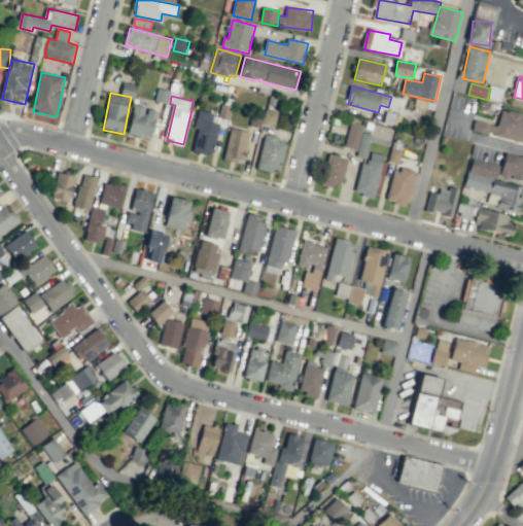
[(148,109),(148,108),(136,106),(130,135),(152,140),(159,111),(148,109)]
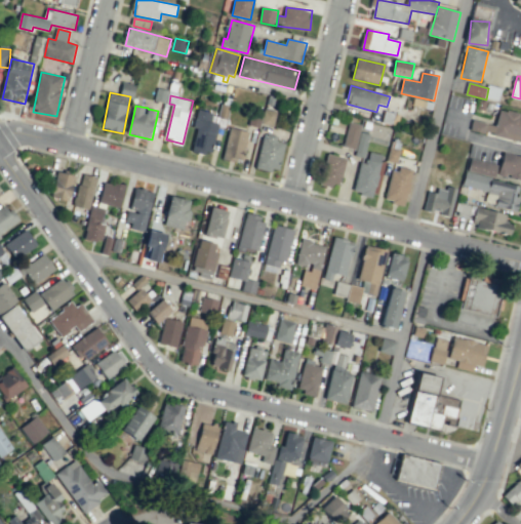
[(278,112),(267,110),(264,124),(276,126),(278,112)]
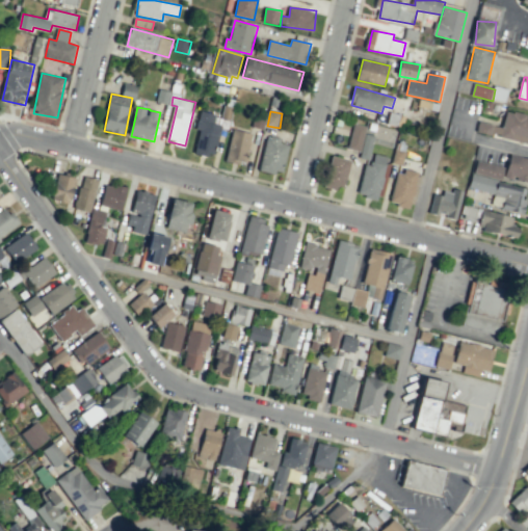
[(217,114),(201,112),(199,131),(201,131),(196,154),(217,157),(221,126),(215,125),(217,114)]
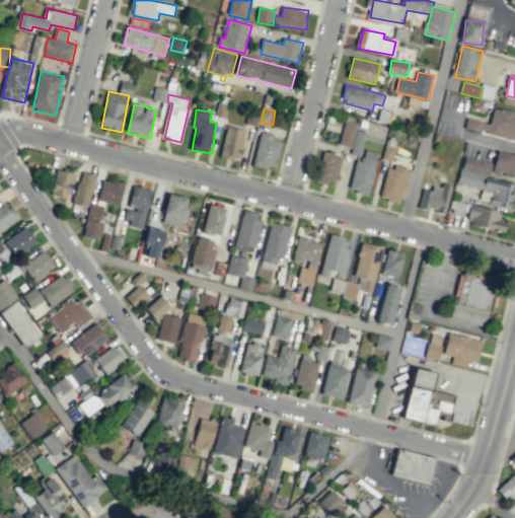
[(514,113),(495,109),(492,124),(468,120),(466,130),(514,139),(514,113)]
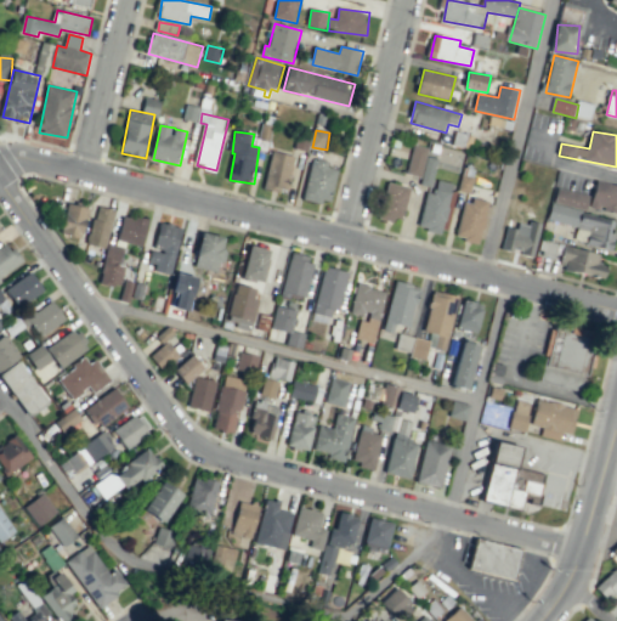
[(423,178),(430,148),(415,145),(408,174),(423,178)]
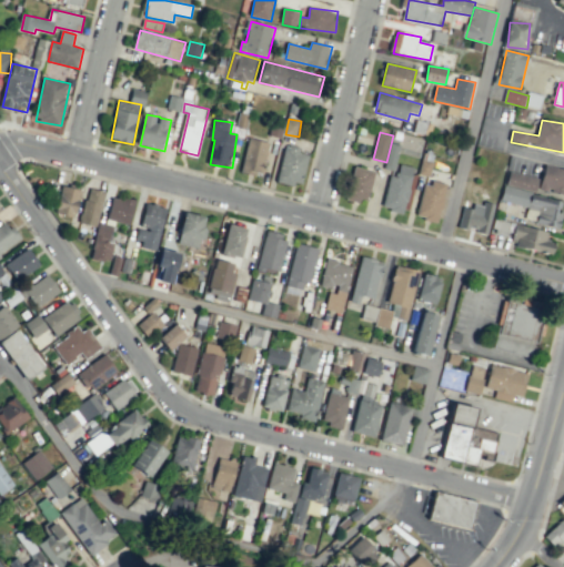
[(271,143),(250,139),(243,172),(265,176),(271,143)]
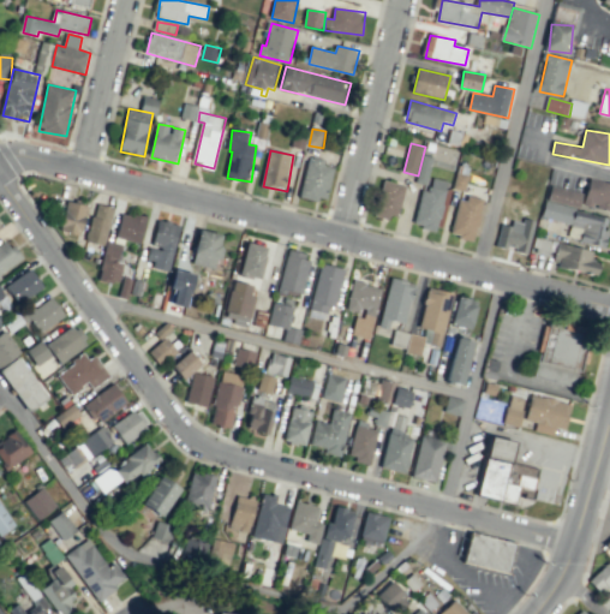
[(417,183),(428,185),(435,158),(424,155),(417,183)]
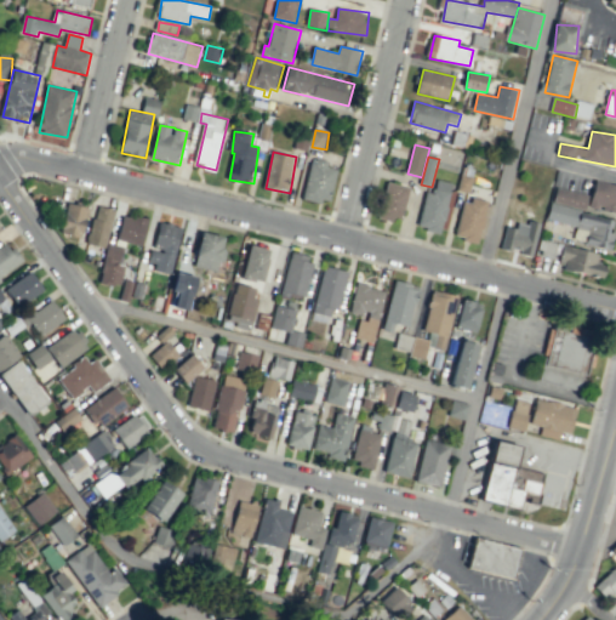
[(340,170),(329,168),(330,163),(314,158),(304,198),(330,205),(340,170)]
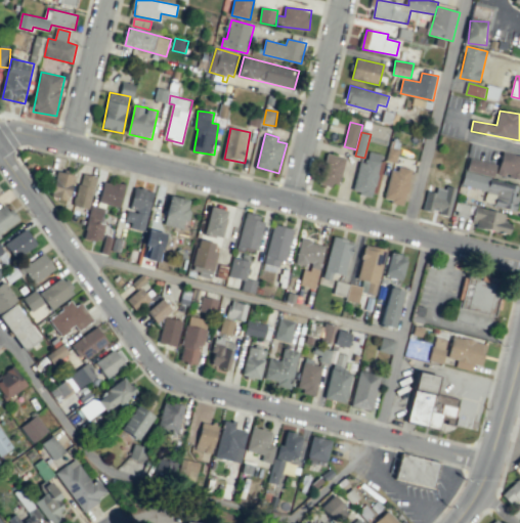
[(519,156),(505,151),(499,174),(519,180),(519,156)]
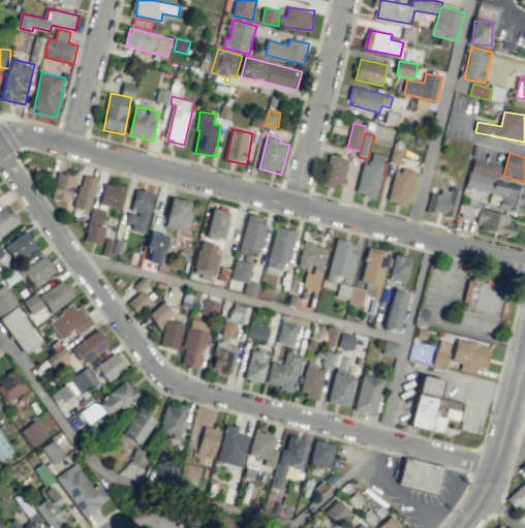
[(387,156),(374,154),(371,165),(364,163),(358,194),(377,198),(387,156)]
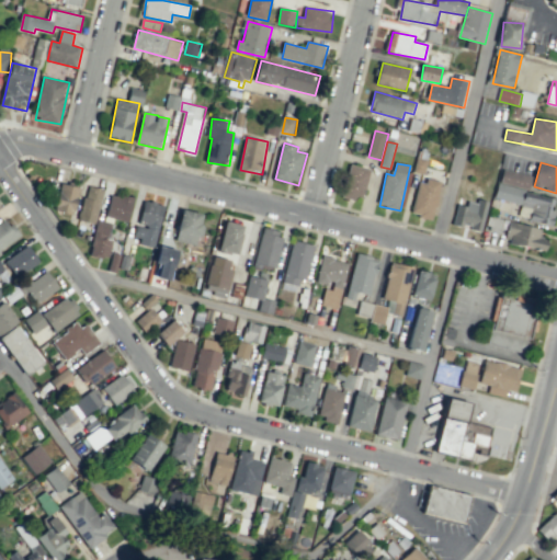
[(371,169),(350,166),(344,197),(366,201),(371,169)]
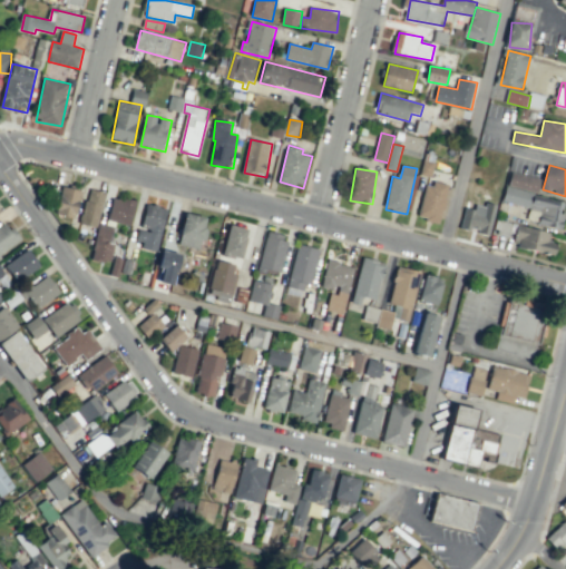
[(509,185),(539,194),(543,180),(514,173),(509,185)]
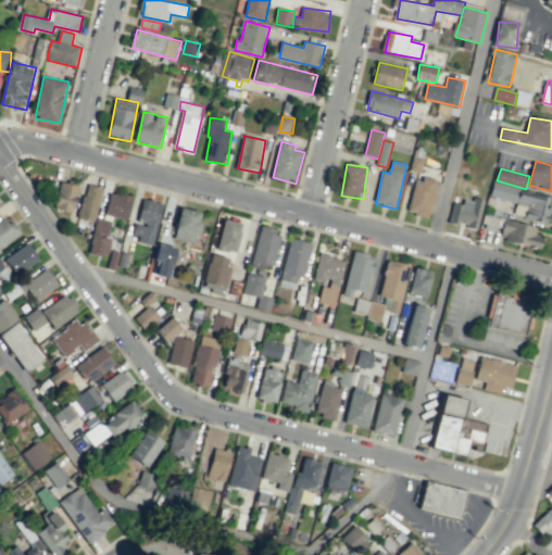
[(416,177),(410,214),(431,217),(438,181),(416,177)]
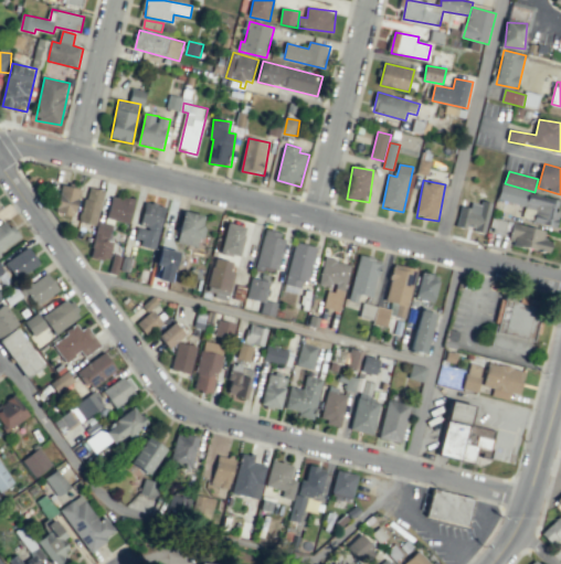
[(57,212),(77,216),(82,190),(63,185),(57,212)]
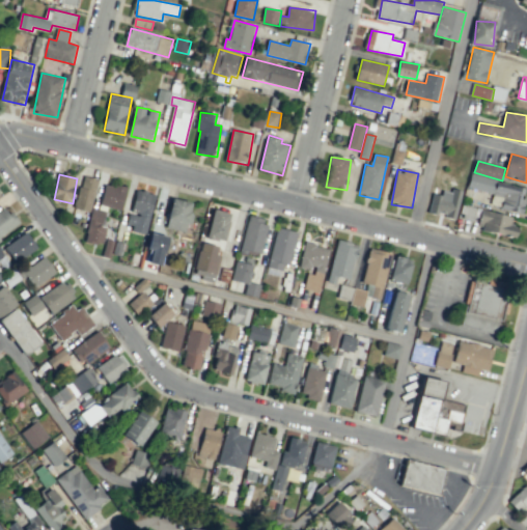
[(524,215),(526,208),(526,200),(524,200),(526,193),(526,189),(472,174),(469,188),(505,197),(502,210),(524,215)]
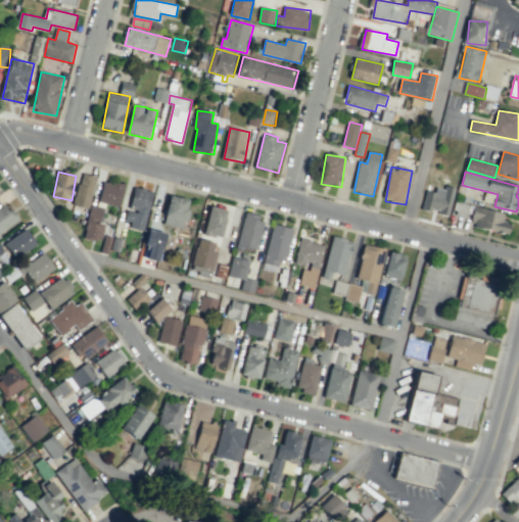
[(93,208),(97,177),(81,174),(77,206),(93,208)]
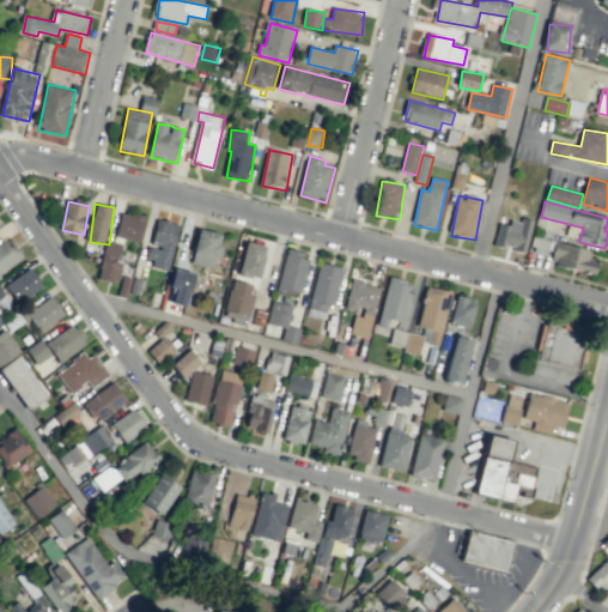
[(117,237),(143,243),(147,217),(123,212),(117,237)]
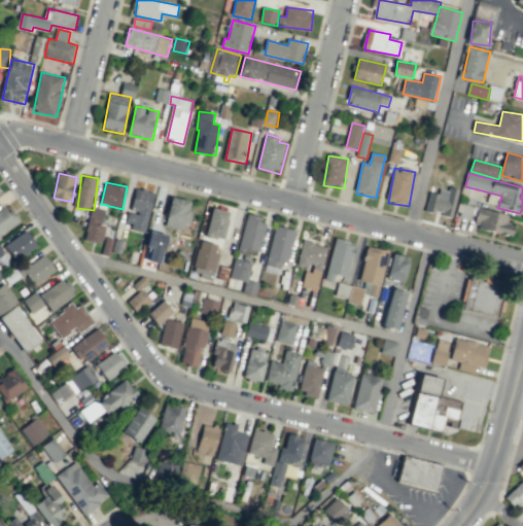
[(431,193),(427,212),(454,217),(459,191),(442,187),(440,195),(431,193)]
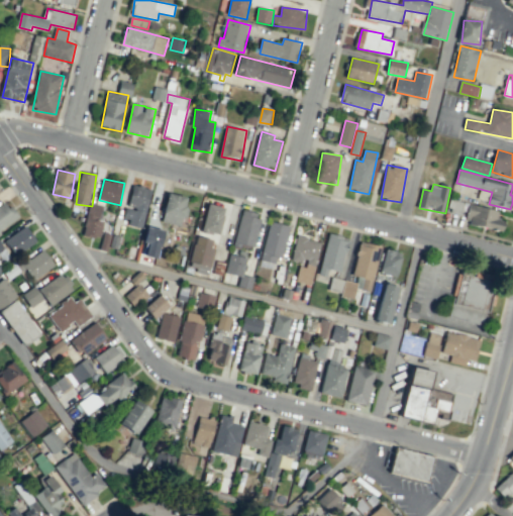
[(145,226),(152,189),(133,185),(126,223),(145,226)]
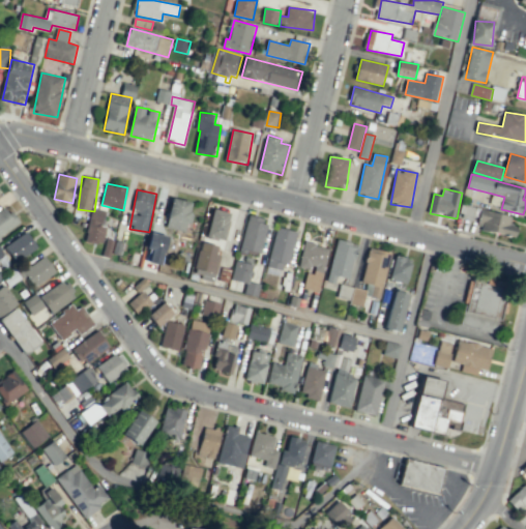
[(194,213),(191,212),(193,203),(174,199),(167,227),(188,233),(194,213)]
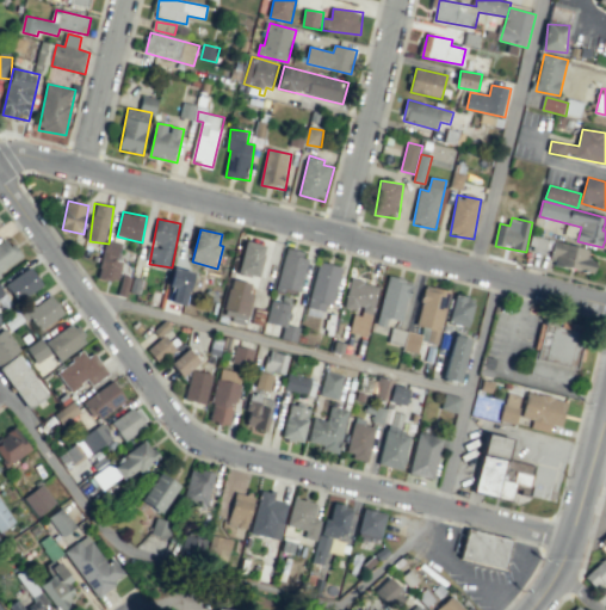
[(0,276),(25,260),(10,238),(0,245),(0,276)]
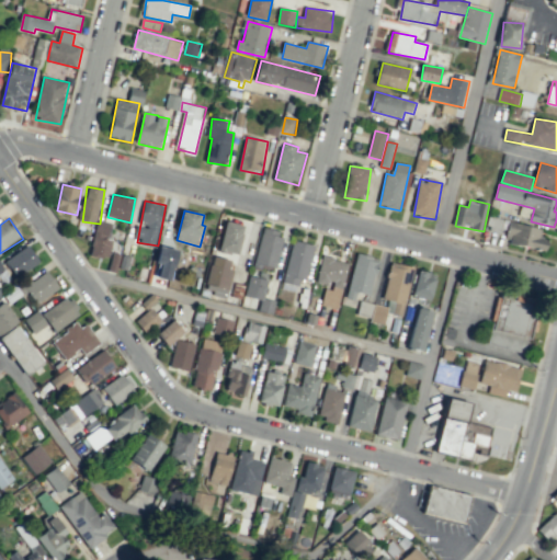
[(114,241),(110,240),(113,224),(99,220),(91,255),(110,260),(114,241)]
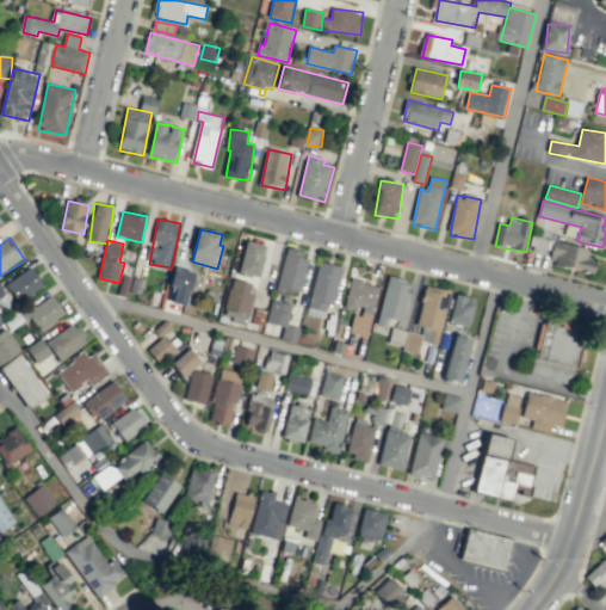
[(239,273),(259,278),(267,247),(247,241),(239,273)]
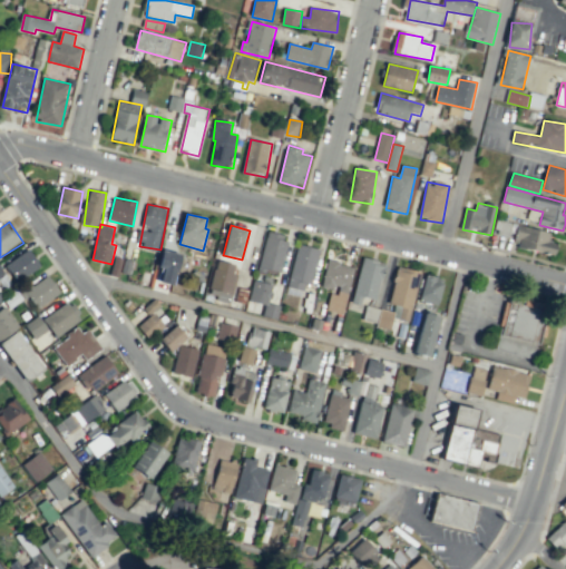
[(515,247),(556,254),(558,244),(550,243),(553,233),(518,227),(515,247)]
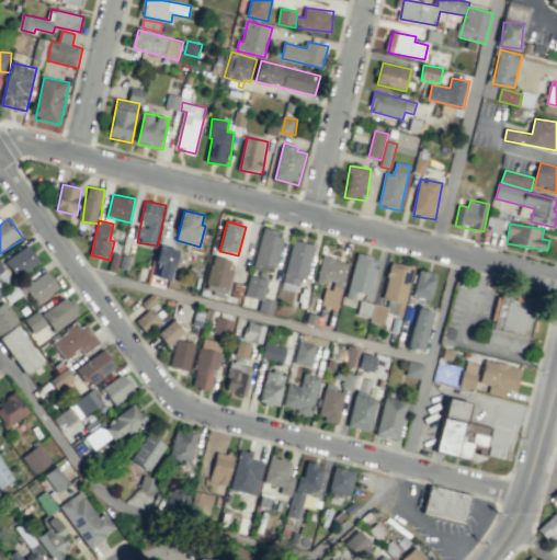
[(277,271),(286,235),(264,229),(256,265),(277,271)]
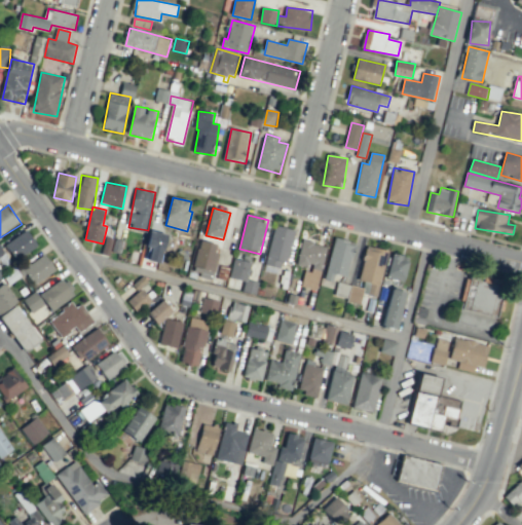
[(296,230),(275,225),(266,270),(281,273),(283,262),(289,264),(296,230)]
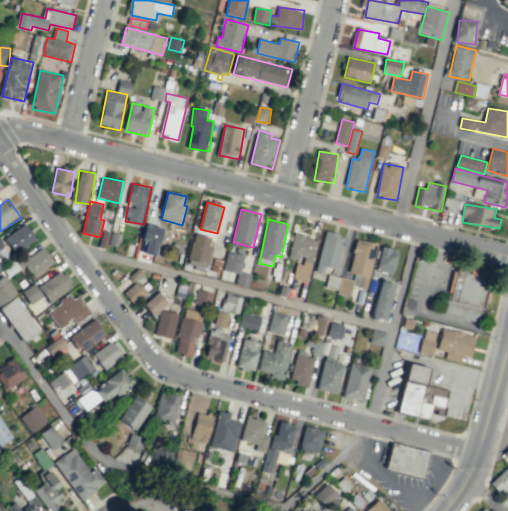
[(18,254),(38,239),(27,224),(6,239),(18,254)]
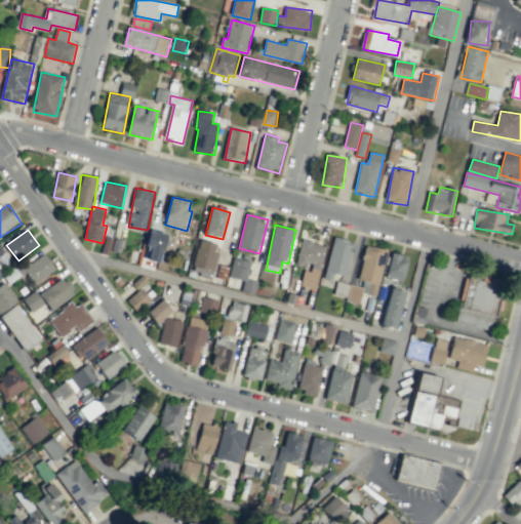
[(146,259),(162,263),(167,234),(152,231),(146,259)]
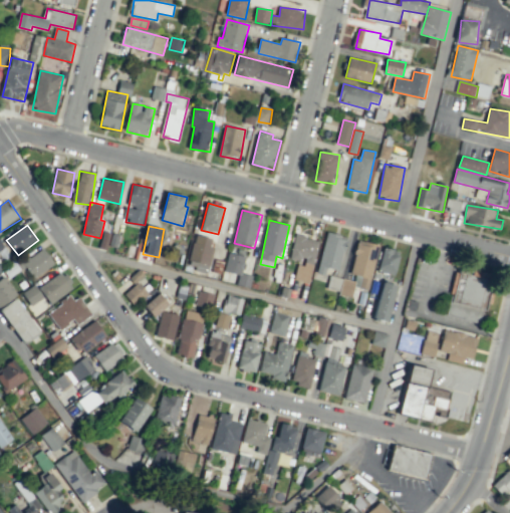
[(348,237),(327,233),(319,274),(326,275),(328,268),(341,271),(348,237)]
